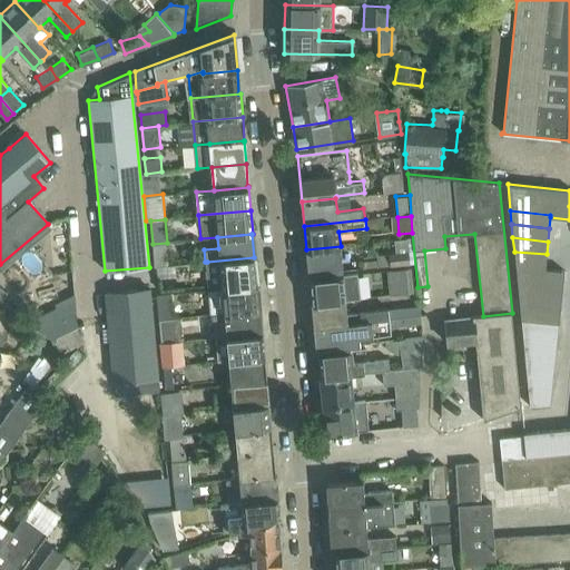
[(410,264),(406,238),(394,239),(396,252),(376,254),(377,259),(362,261),(363,267),(410,264)]
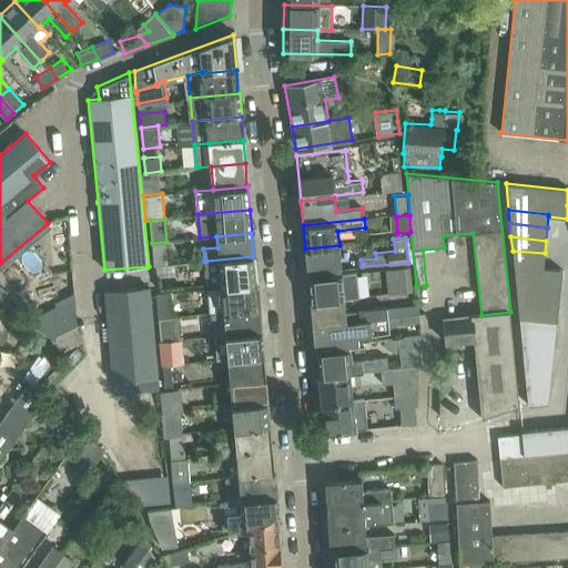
[(168,265),(168,264),(166,242),(152,243),(154,265),(156,265),(156,266),(168,265)]
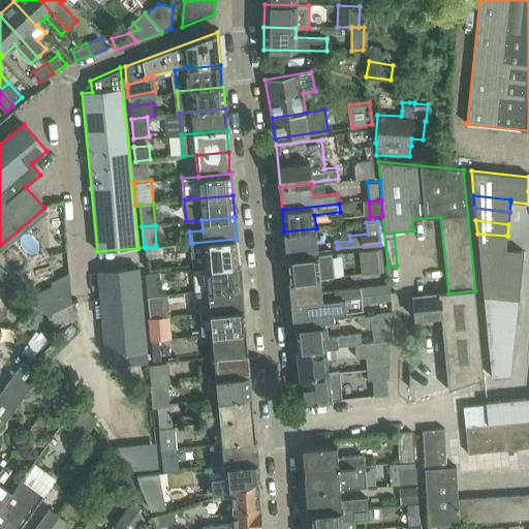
[(318,251),(316,228),(284,231),(286,254),(318,251)]
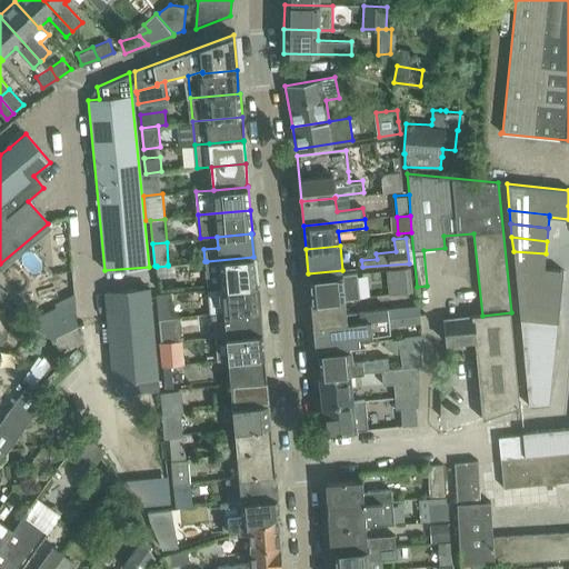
[(546,253),(513,251),(515,265),(543,267),(546,253)]
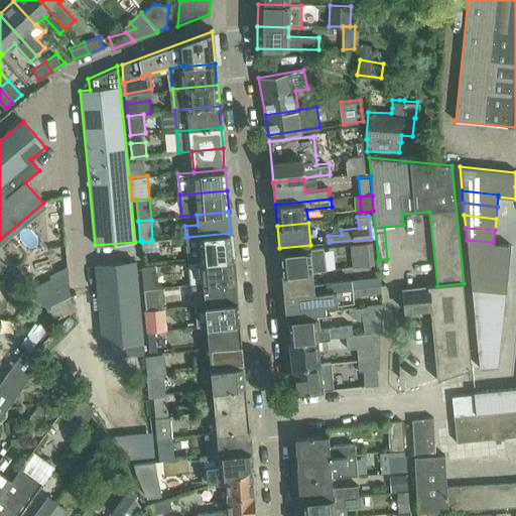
[(232,257),(230,233),(187,237),(189,258),(201,257),(201,259),(232,257)]
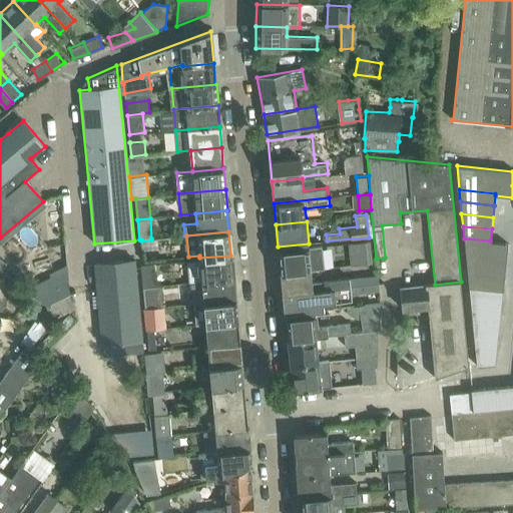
[(158,247),(157,238),(156,237),(151,238),(151,239),(141,240),(142,250),(158,247)]
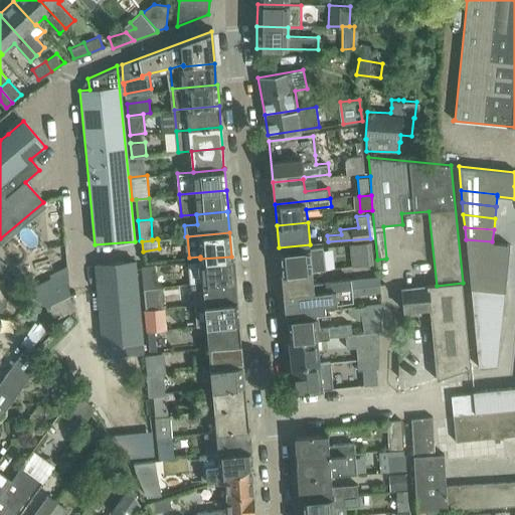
[(492,241),(466,239),(467,251),(508,255),(510,244),(492,242),(492,241)]
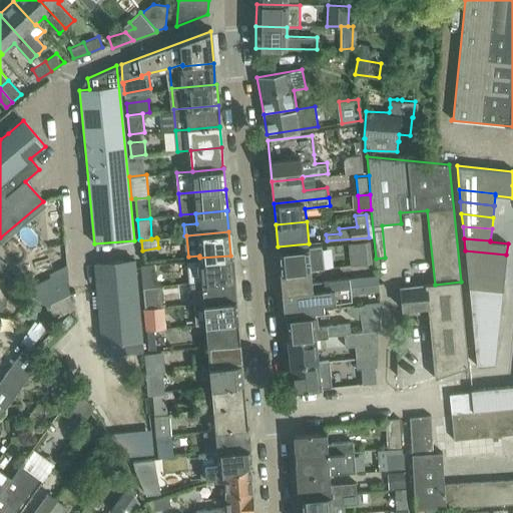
[(369,241),(357,242),(359,264),(371,263),(369,241)]
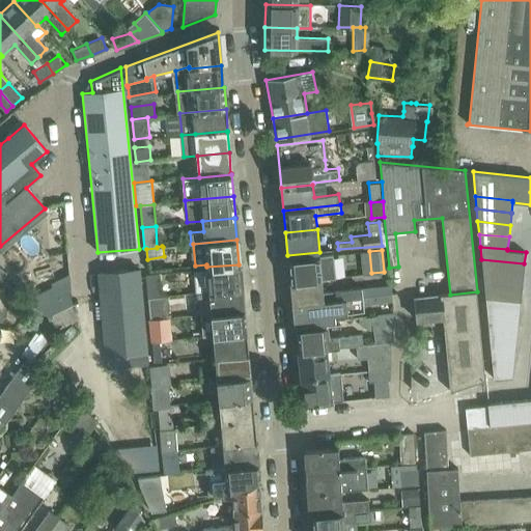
[(332,255),(288,260),(290,282),(323,279),(335,278),(332,255)]
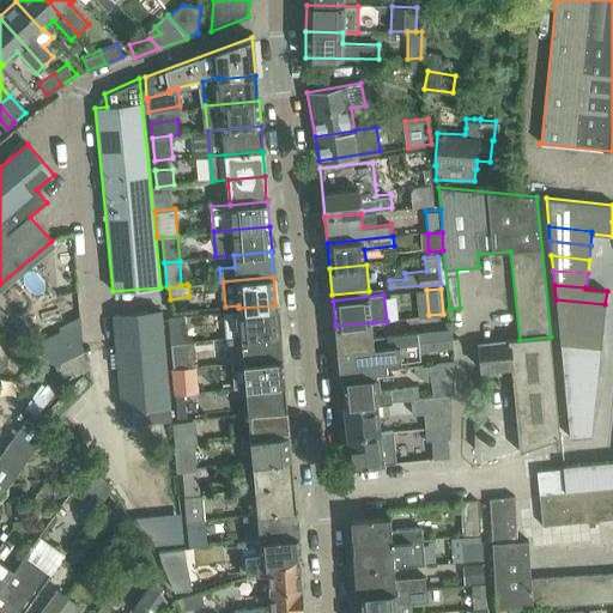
[(605,304),(556,299),(557,314),(583,316),(604,319),(605,304)]
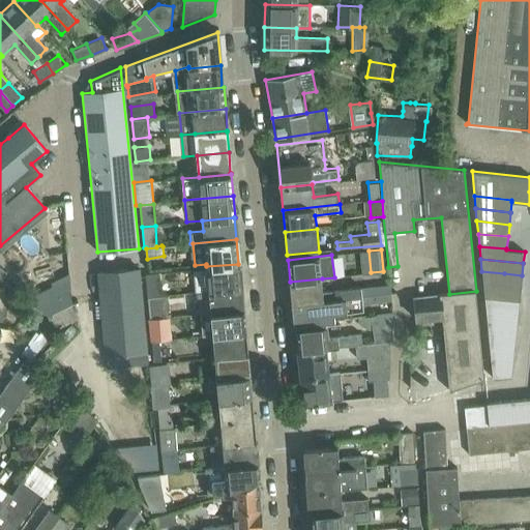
[(240,288),(238,266),(238,264),(206,266),(207,269),(196,270),(198,292),(240,288)]
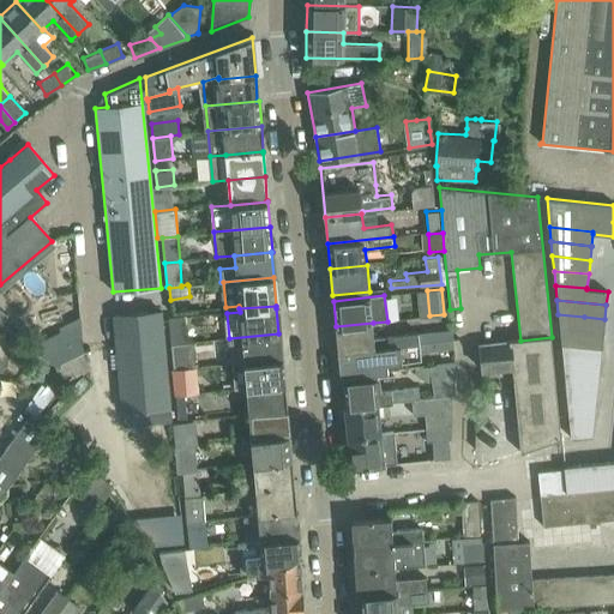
[(175,465),(161,312),(113,315),(121,411),(126,411),(127,425),(128,425),(128,434),(143,432),(146,468),(175,465)]
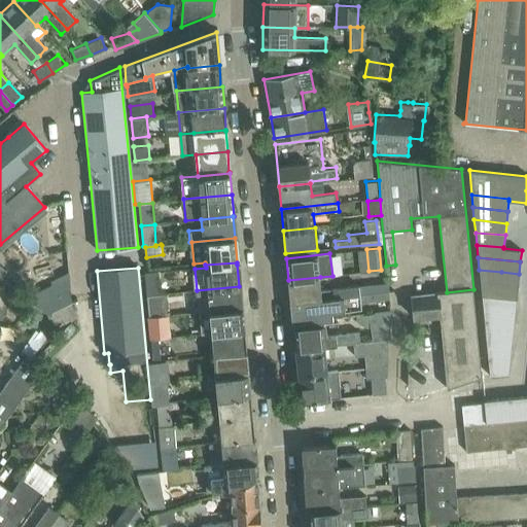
[(501,272),(479,270),(480,282),(518,286),(519,274),(501,272)]
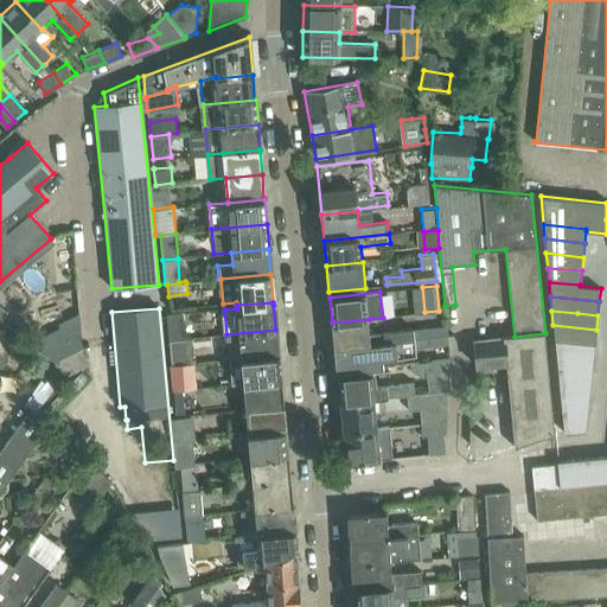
[(184,339),(184,338),(181,313),(167,313),(170,340),(184,339)]
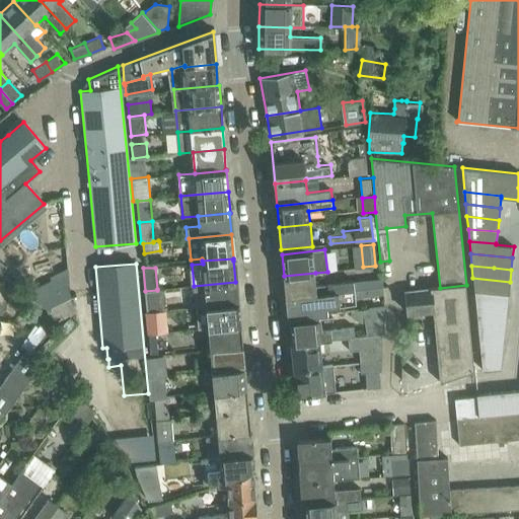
[(68,271),(25,293),(46,308),(47,308),(70,297),(71,296),(68,271)]
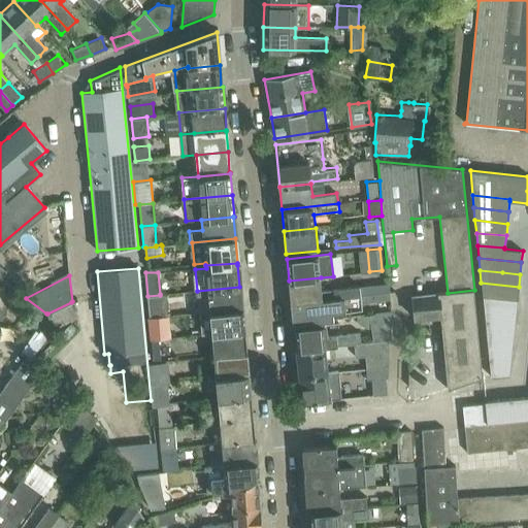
[(322,290),(321,277),(289,281),(292,303),(390,293),(389,282),(360,286),(360,285),(333,288),(333,289),(322,290)]
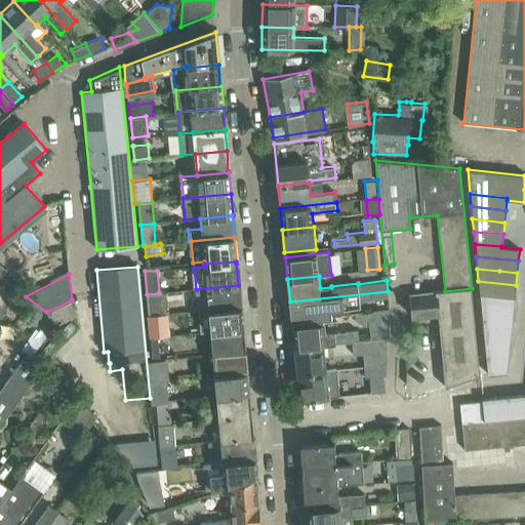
[(0,306),(14,287),(0,277),(0,306)]
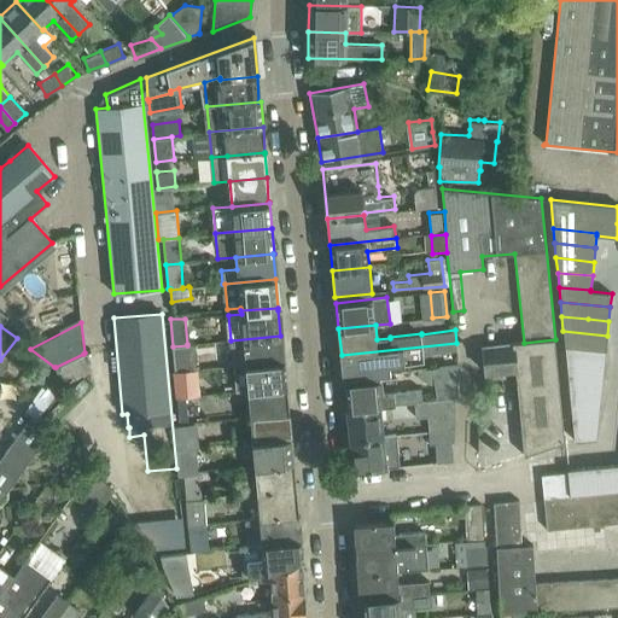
[(607,336),(563,331),(565,347),(606,350),(607,336)]
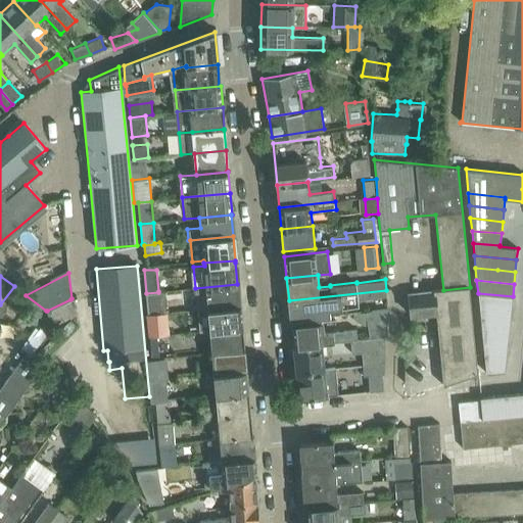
[(237,284),(195,288),(197,310),(208,308),(239,306),(239,305),(237,284)]
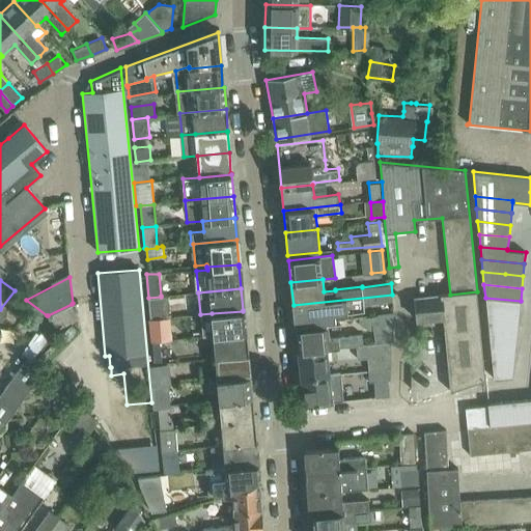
[(477,291),(450,295),(415,298),(417,320),(428,319),(428,325),(435,324),(435,318),(442,318),(450,391),(485,379),(477,291)]
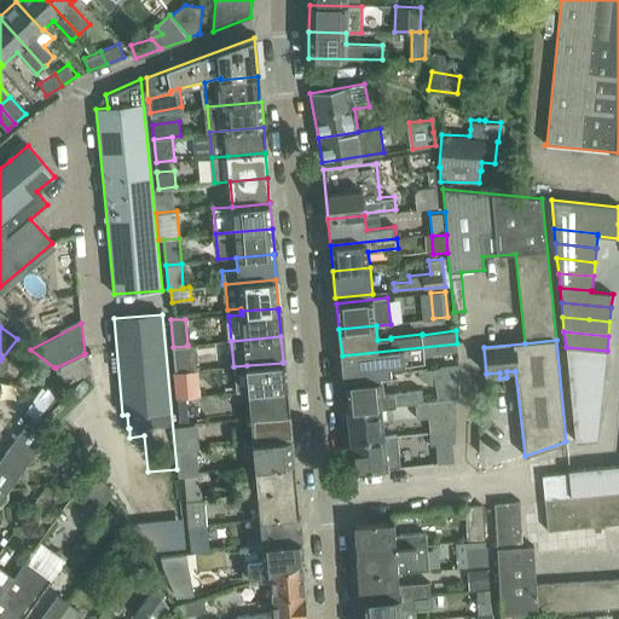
[(458,351),(457,343),(342,356),(345,381),(381,377),(381,375),(391,375),(389,365),(424,362),(424,354),(458,351)]
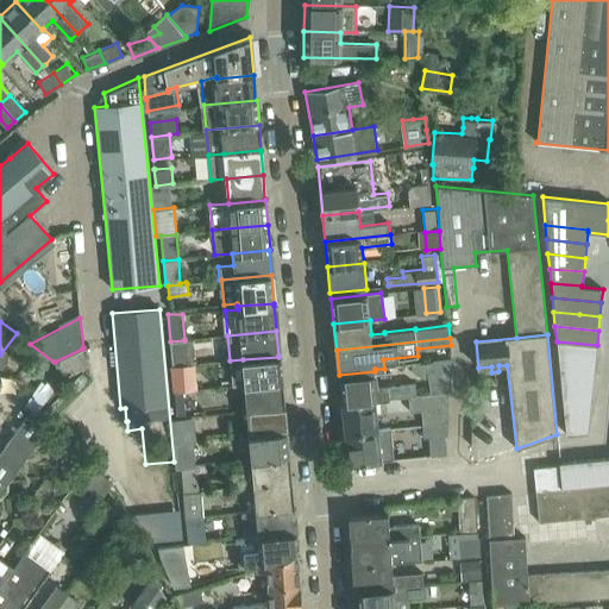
[(193,364),(190,339),(184,339),(184,340),(170,341),(173,366),(193,364)]
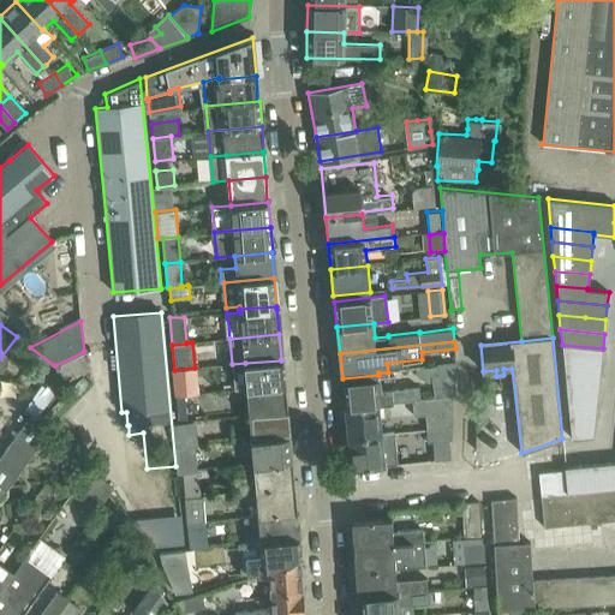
[(602,363),(603,348),(562,345),(563,359),(602,363)]
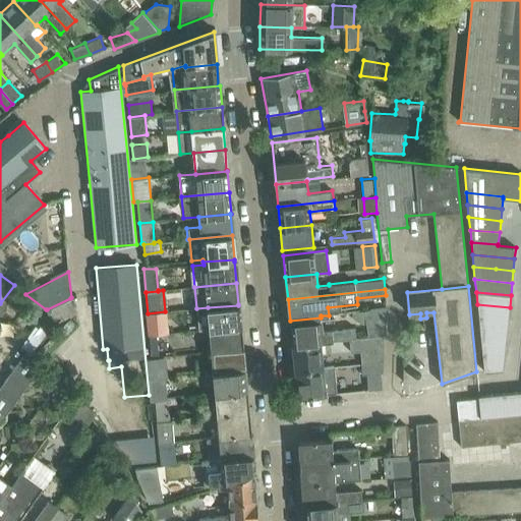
[(77,313),(70,298),(47,309),(55,324),(77,313)]
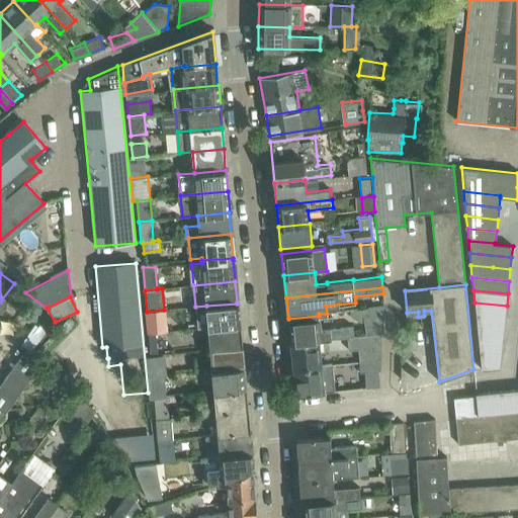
[(207,327),(240,325),(238,303),(237,303),(237,304),(206,306),(207,327)]
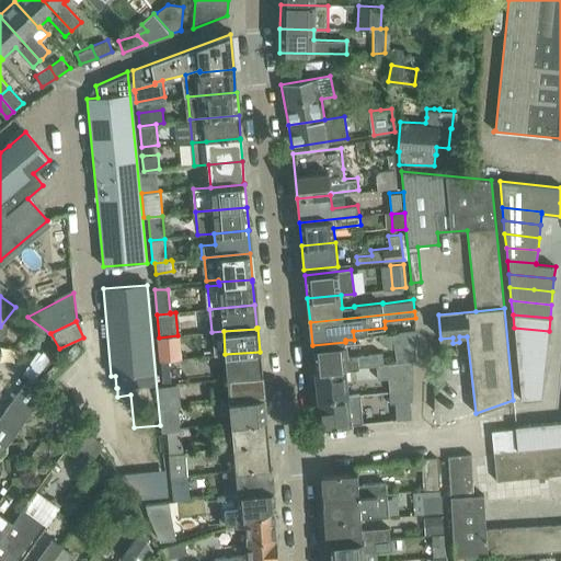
[(547,344),(549,331),(514,328),(515,341),(547,344)]
